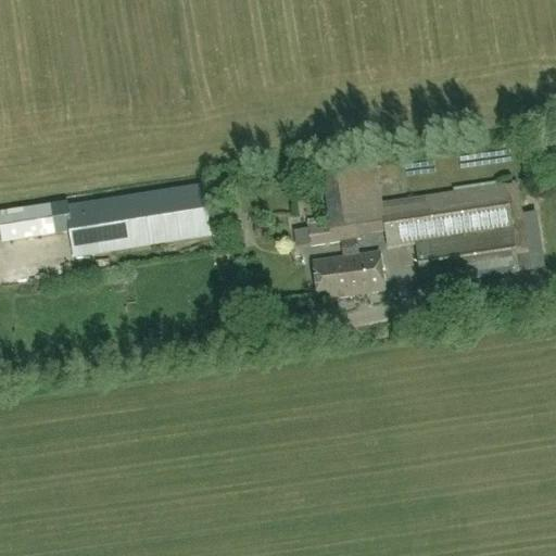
[(376,158),(320,165),(328,222),(307,224),(311,245),(362,239),(361,236),(387,231),(382,202),(376,158)]
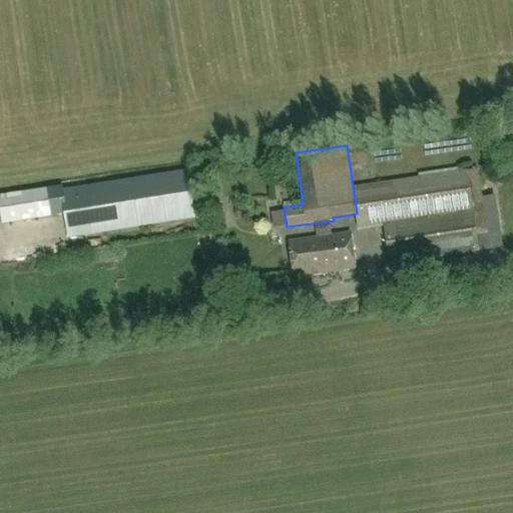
[(356,164),(357,174),(375,173),(374,163),(356,164)]
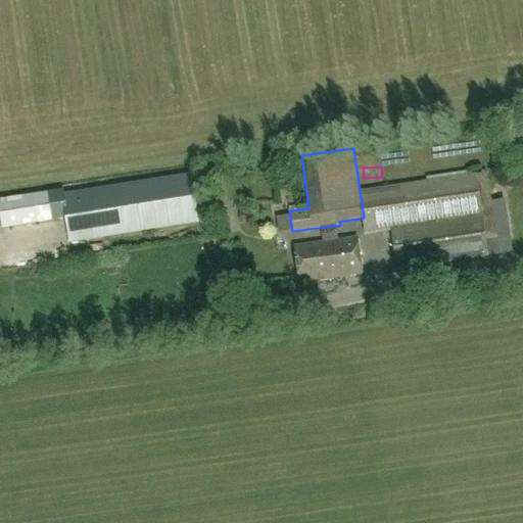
[(487,172),(360,190),(364,218),(366,233),(391,229),(397,269),(498,252),(487,172)]
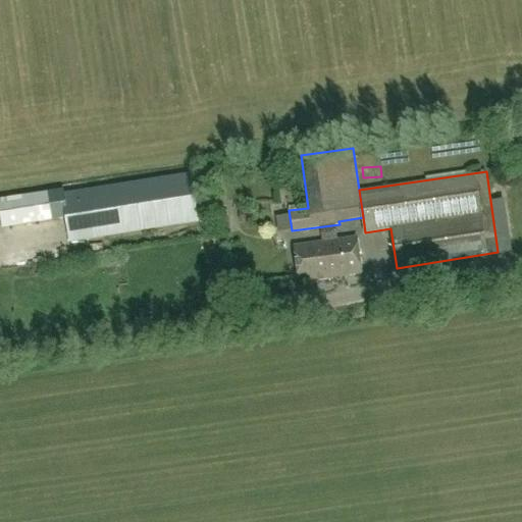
[(63,190),(0,200),(0,212),(2,227),(66,217),(70,242),(198,221),(191,172),(66,192),(63,192),(63,190)]
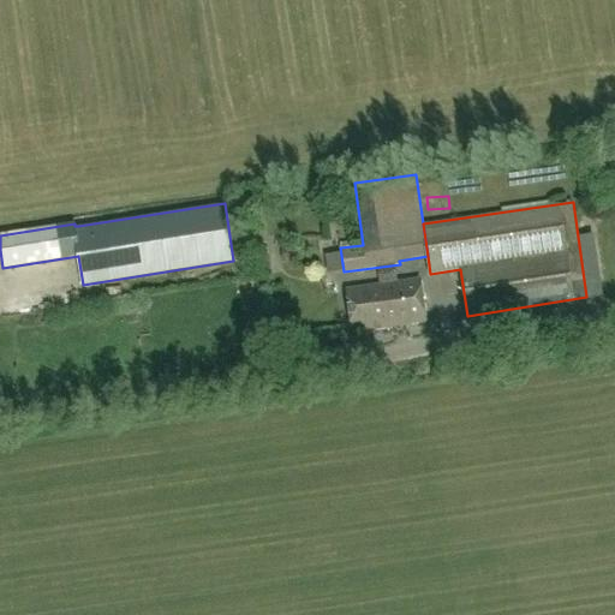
[(269,257),(258,260),(262,279),(272,276),(269,257)]
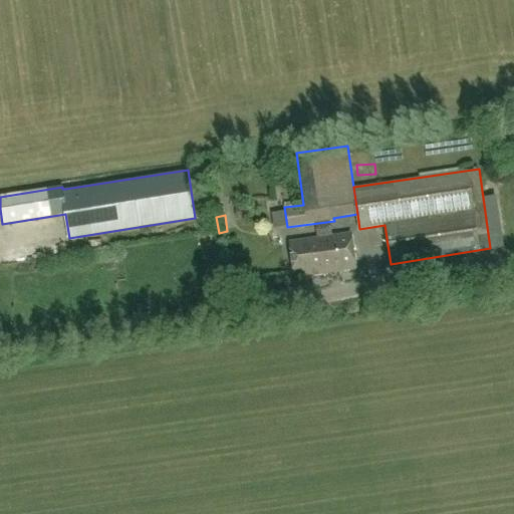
[(350,232),(339,234),(341,247),(320,250),(321,260),(311,261),(313,274),(356,268),(350,232)]
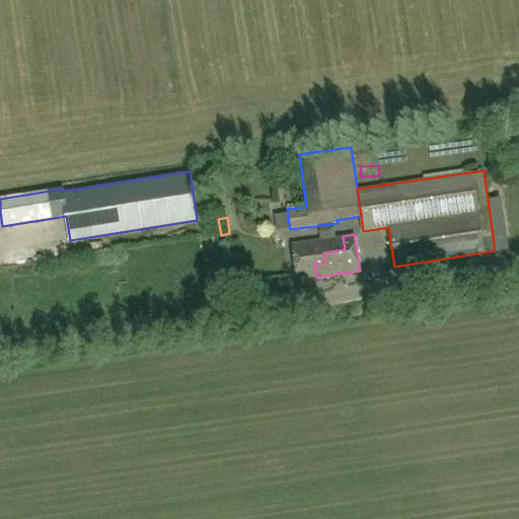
[(345,249),(343,236),(291,243),(297,280),(316,277),(314,264),(324,263),(323,252),(345,249)]
